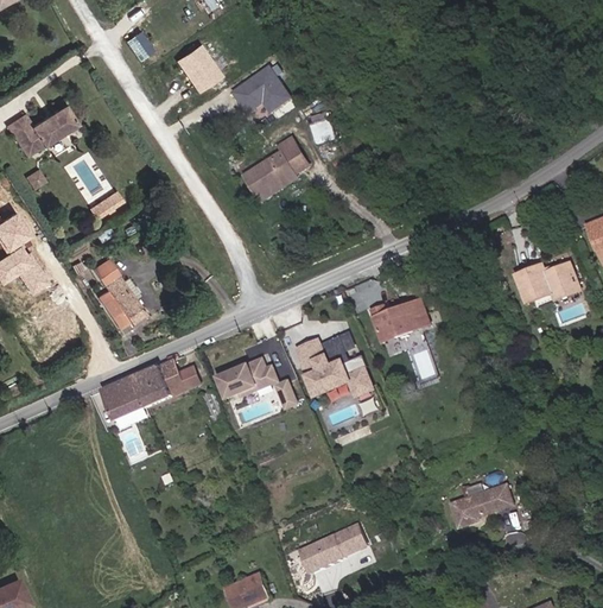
[(262,103),(268,113),(292,97),(270,64),(229,90),(245,114),(262,103)]
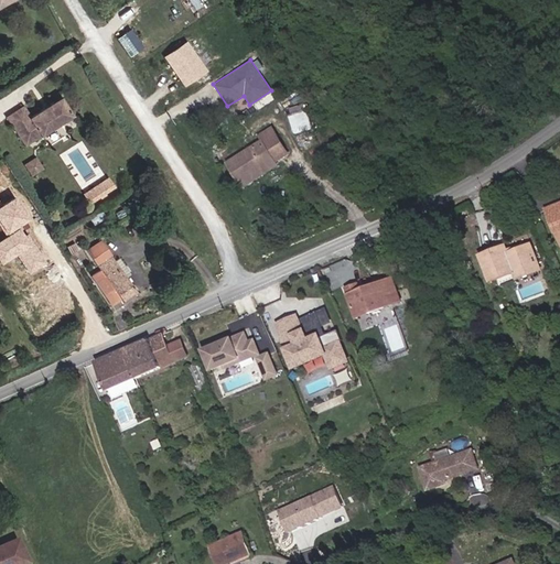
[(21,115),(15,105),(0,116),(0,120),(17,145),(63,116),(51,96),(21,115)]
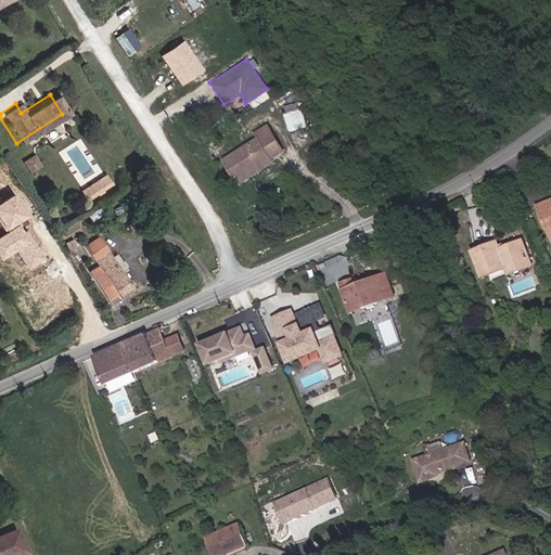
[(287,132),(306,127),(300,107),(282,113),(287,132)]
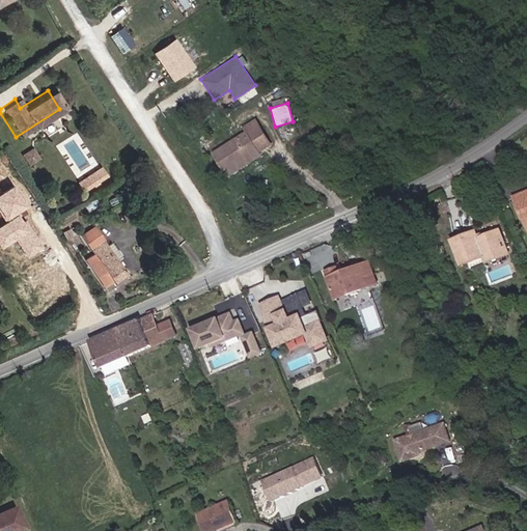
[(237,137),(206,157),(218,174),(259,146),(244,123),(232,132),(237,137)]
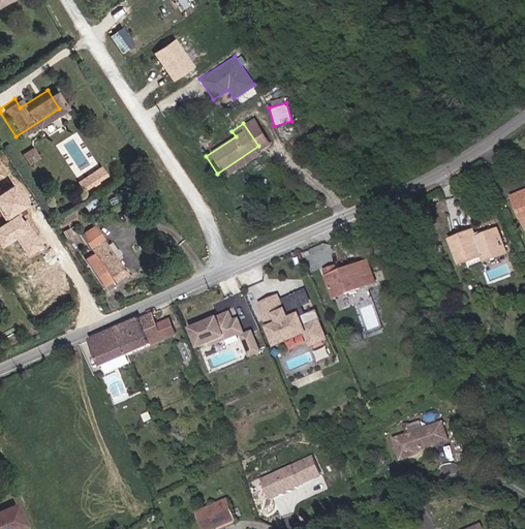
[(25,148),(14,155),(20,162),(30,156),(25,148)]
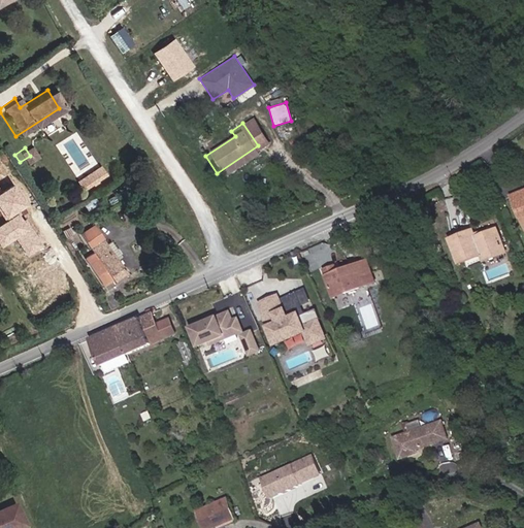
[(74,188),(97,173),(93,166),(69,180),(74,188)]
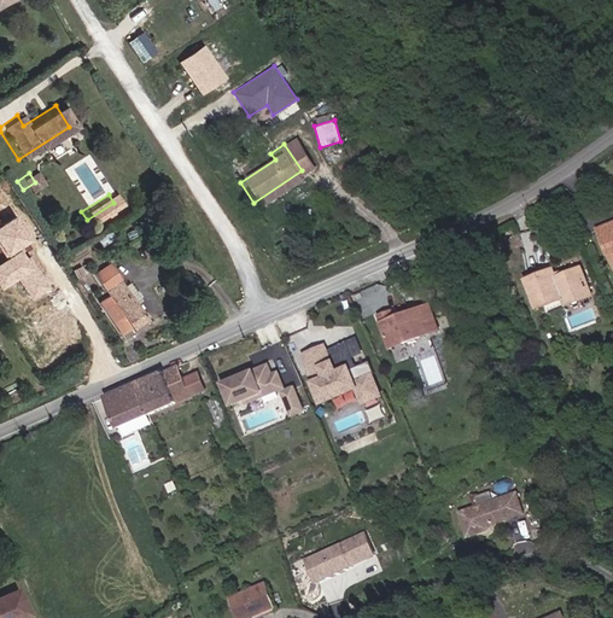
[(612,225),(612,223),(596,229),(605,252),(612,249),(612,225)]
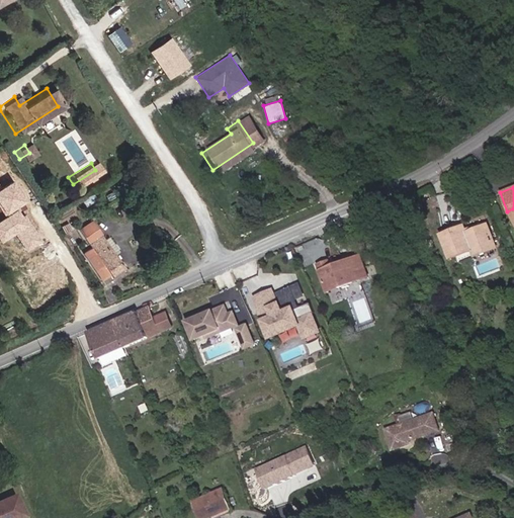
[(91,223),(79,231),(94,255),(87,259),(98,275),(117,262),(91,223)]
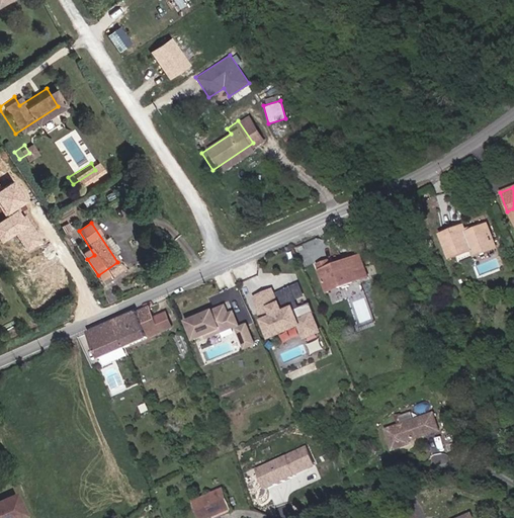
[(447,258),(470,250),(483,250),(495,245),(487,224),(465,233),(462,226),(438,235),(447,258)]
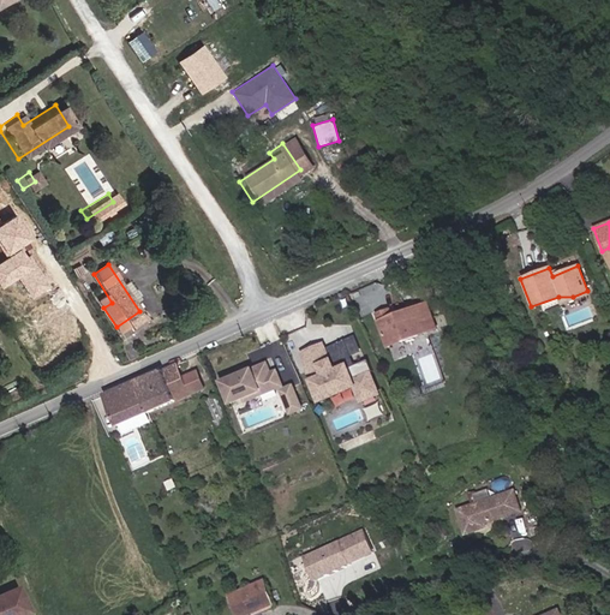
[(49,287),(48,284),(27,298),(37,315),(59,300),(58,298),(71,290),(63,279),(49,287)]
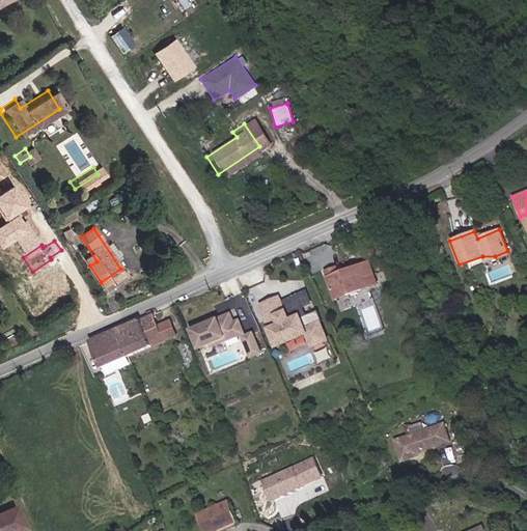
[(509,254),(507,251),(495,256),(482,256),(486,263),(509,254)]
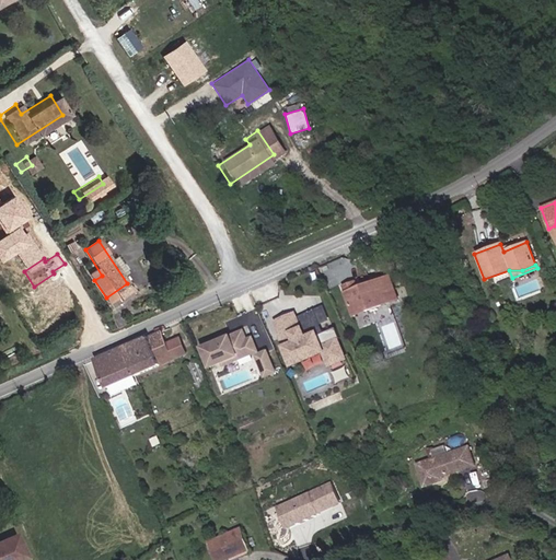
[(395,270),(384,275),(393,301),(404,298),(395,270)]
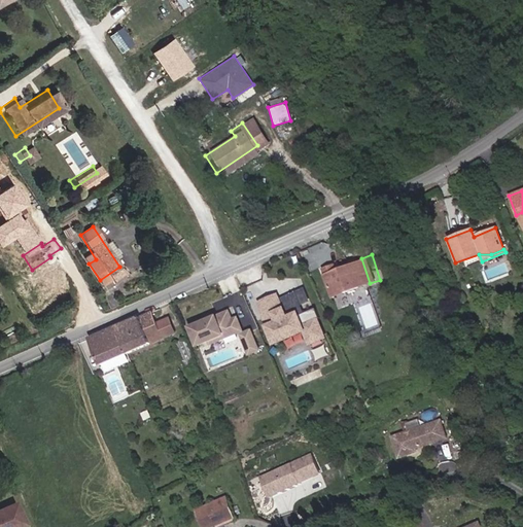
[(336,293),(370,283),(361,258),(341,266),(338,257),(325,261),(336,293)]
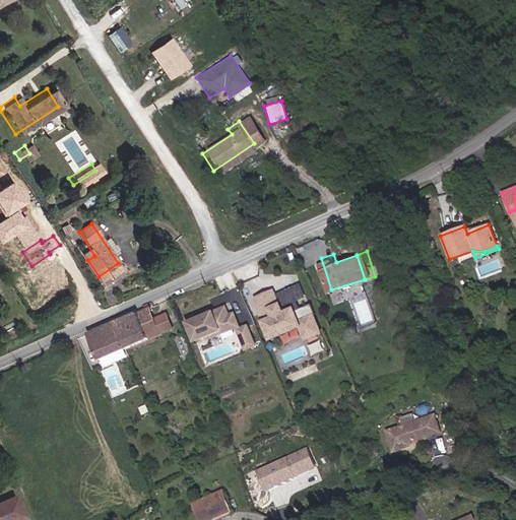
[(86,303),(94,298),(87,287),(79,294),(86,303)]
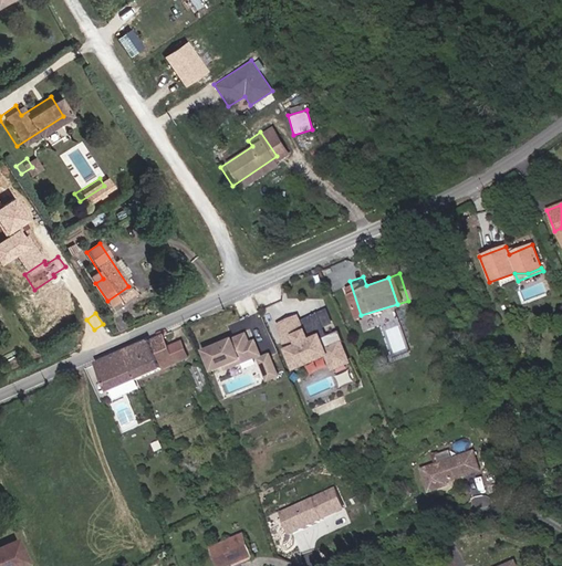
[(349,358),(340,338),(342,338),(337,327),(325,333),(326,335),(321,337),(319,333),(308,337),(303,328),(302,328),(295,313),(276,322),(282,337),(281,338),(293,366),(326,353),(332,366),(349,358)]
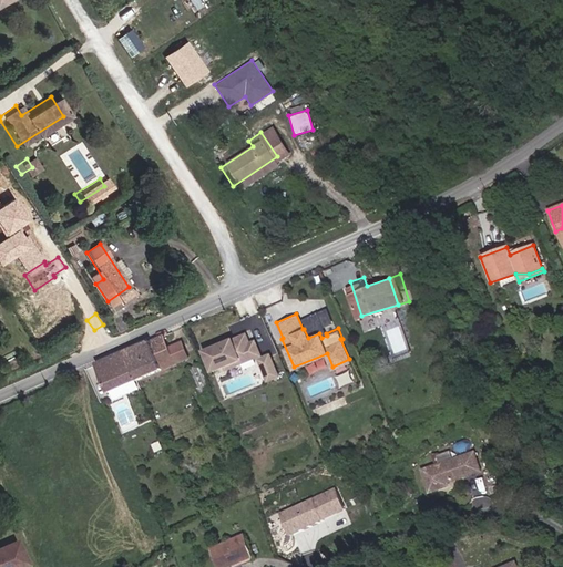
[(236,358),(257,349),(253,339),(248,341),(244,331),(203,348),(212,368),(223,363),(224,367),(237,361),(236,358)]
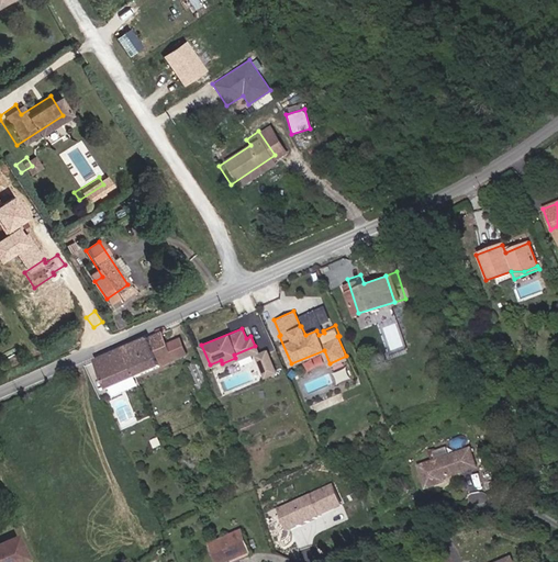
[(103,384),(151,364),(147,353),(152,351),(153,355),(165,350),(162,341),(156,329),(90,359),(103,384)]
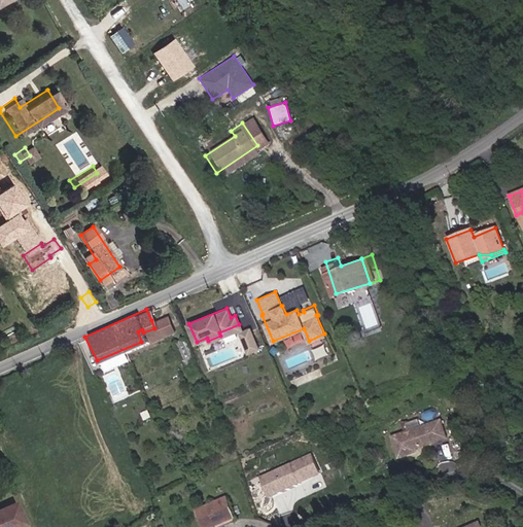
[(151,320),(154,328),(158,335),(170,329),(164,315),(151,320)]
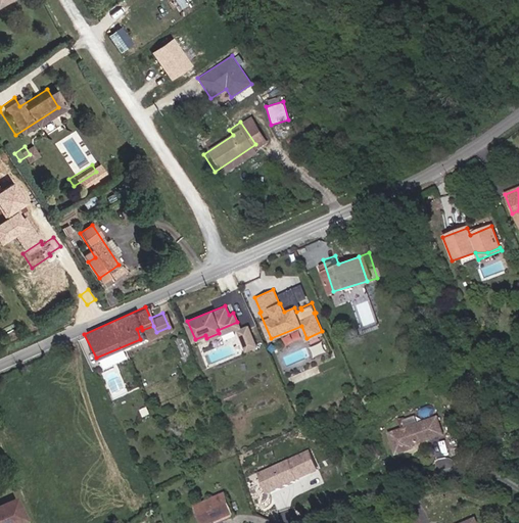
[(254,344),(246,325),(237,329),(245,348),(254,344)]
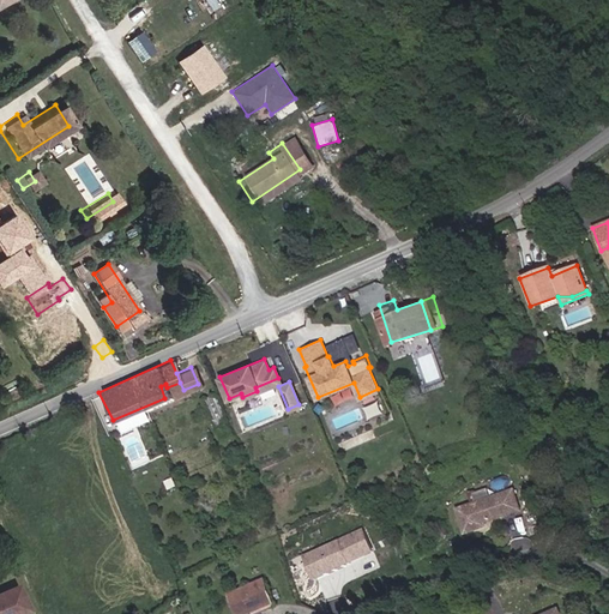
[(184,390),(180,383),(167,387),(166,384),(161,386),(164,398),(184,390)]
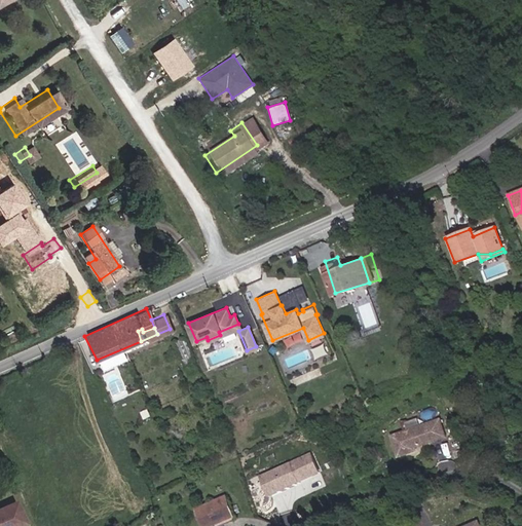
[(413,448),(443,437),(437,420),(389,438),(398,457),(414,451),(413,448)]
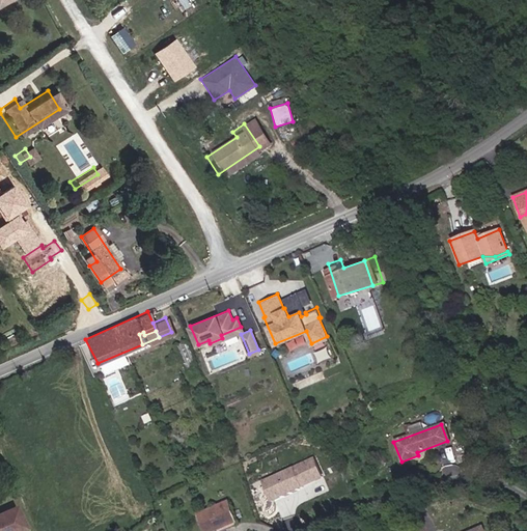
[(319,477),(310,459),(271,477),(277,493),(292,486),(294,490),(300,487),(299,485),(319,477)]
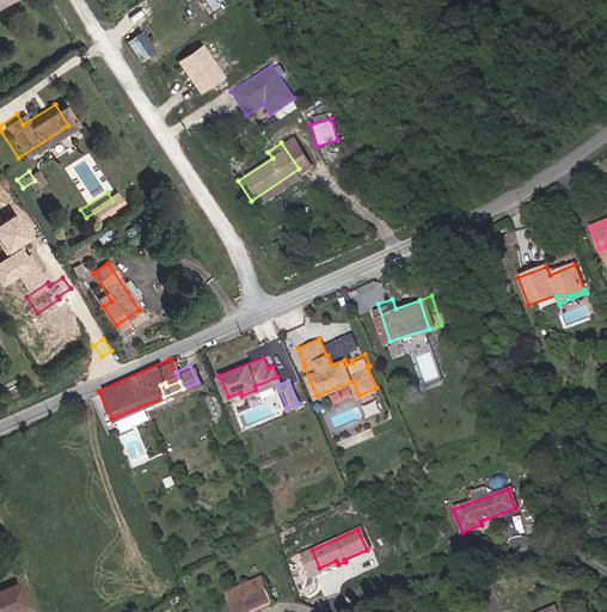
[(319,568),(312,550),(300,555),(310,577),(338,564),(336,561),(319,568)]
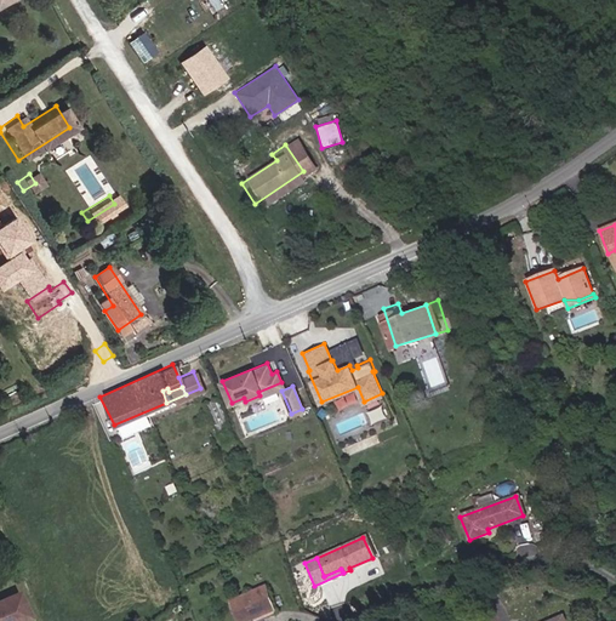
[(267,580),(228,597),(239,620),(277,603),(267,580)]
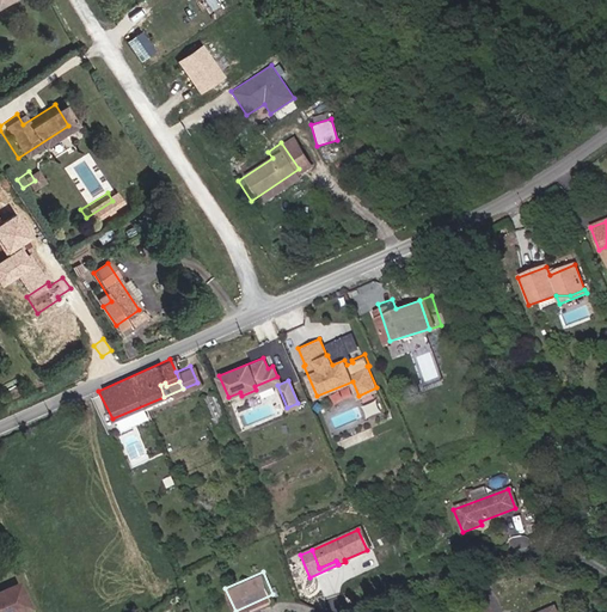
[(0,611),(17,611),(22,611),(10,583),(0,587),(0,611)]
